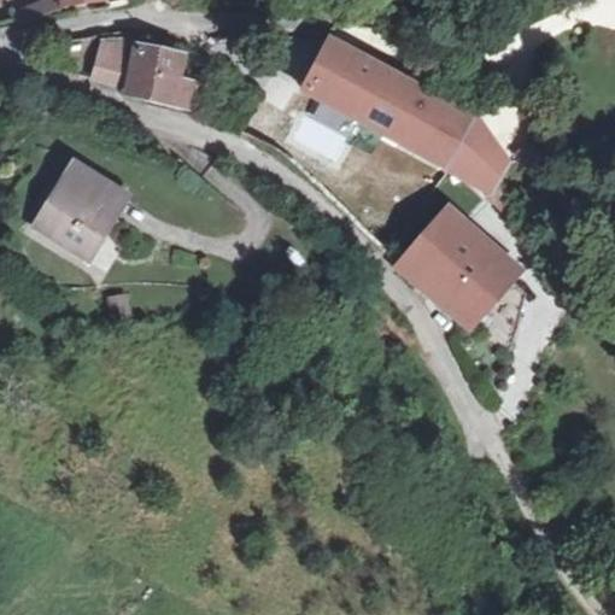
[(0,0),(0,16),(21,10),(18,0),(0,0)]
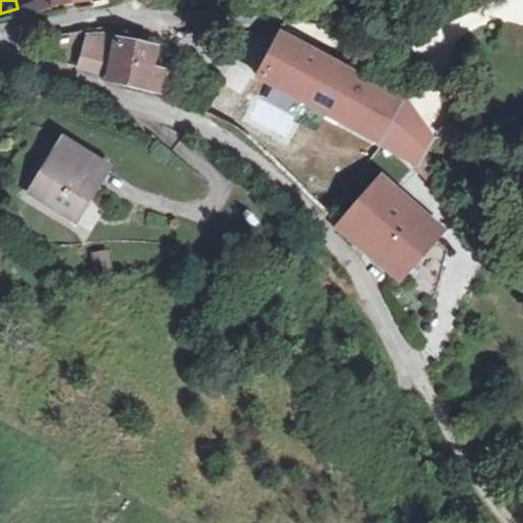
[(12,23),(13,34),(66,19),(89,9),(85,0),(51,0),(53,7),(12,23)]
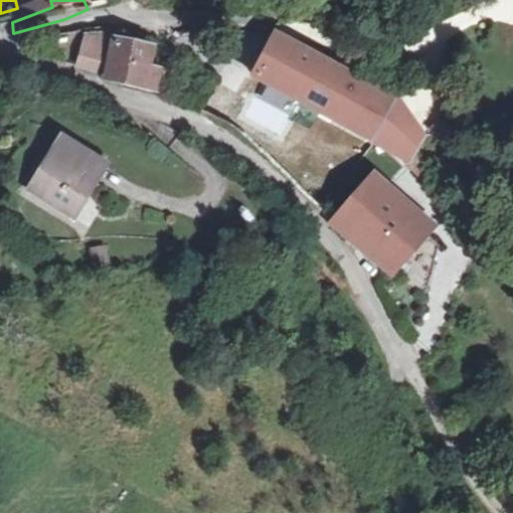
[(105,70),(116,34),(84,28),(78,58),(105,70)]
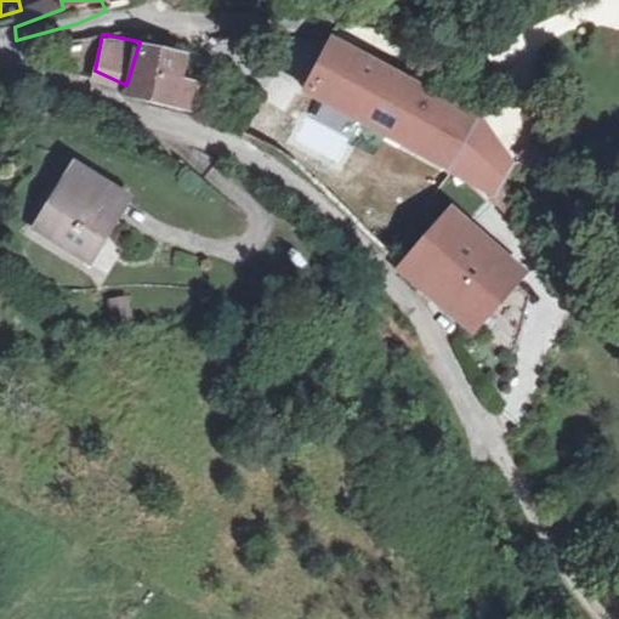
[(340,37),(334,50),(317,79),(313,86),(460,172),(477,137),(489,121),(340,37)]
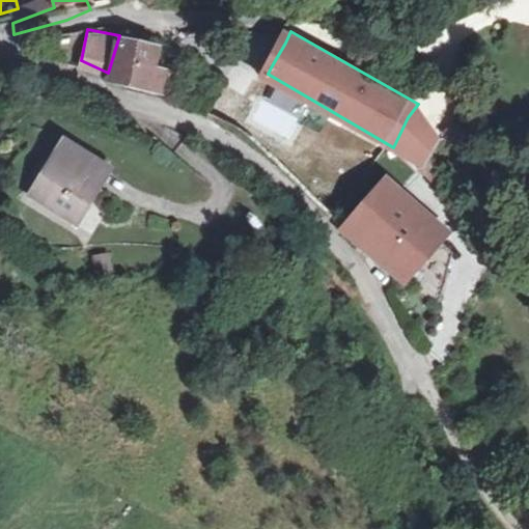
[(152,42),(119,35),(108,73),(113,76),(115,83),(162,91),(165,70),(148,66),(152,42)]
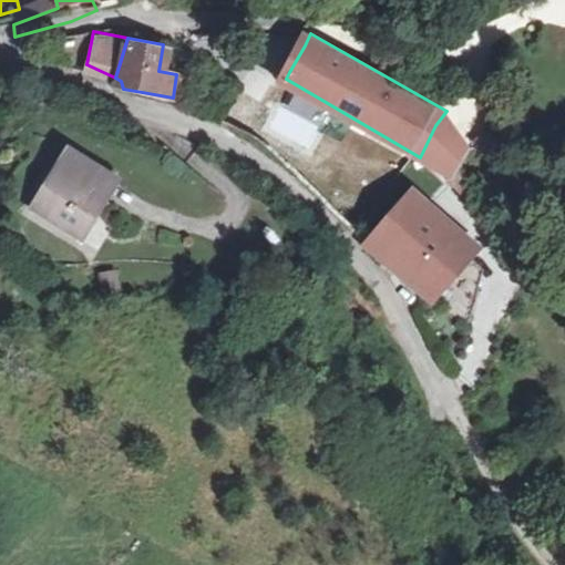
[(469,145),(435,125),(420,157),(452,176),(460,162),(469,145)]
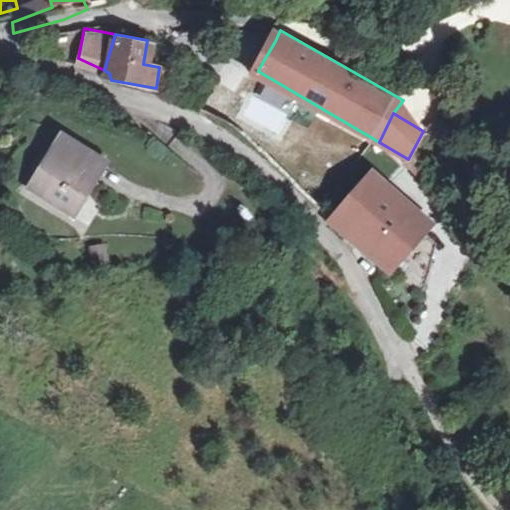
[(53,139),(33,173),(47,181),(33,206),(62,225),(75,204),(68,199),(79,182),(85,186),(96,166),(53,139)]
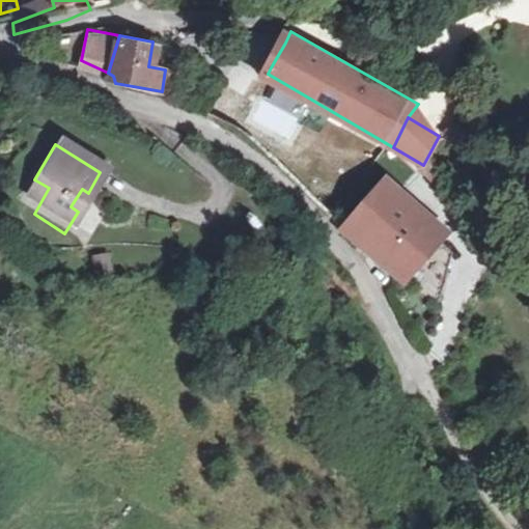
[(447,161),(430,151),(423,165),(434,175),(438,181),(447,161)]
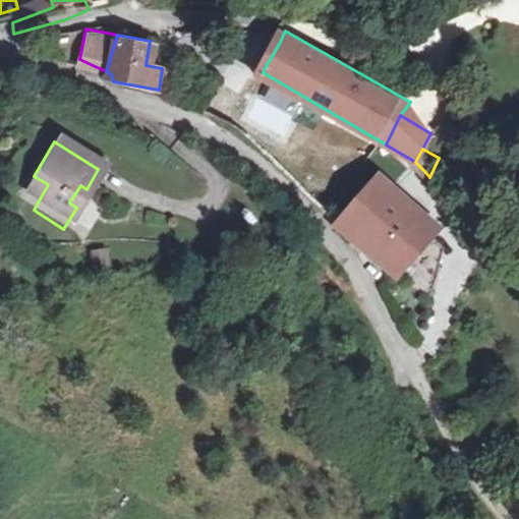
[(20,200),(34,210),(48,184),(34,176),(20,200)]
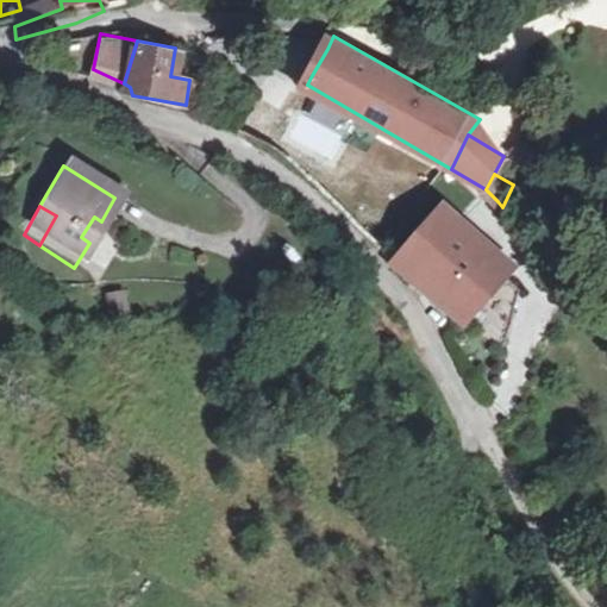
[(467,313),(504,260),(465,233),(427,208),(395,258),(467,313)]
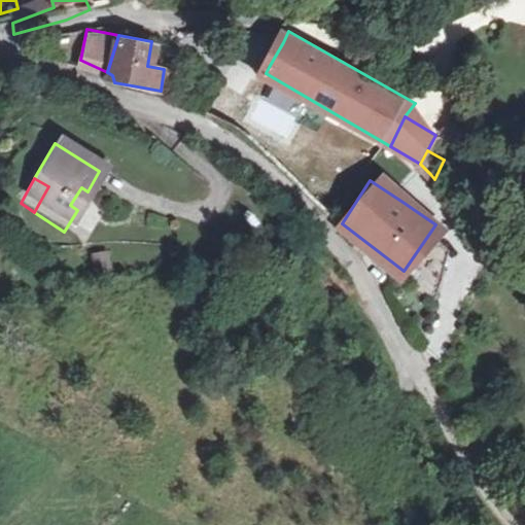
[(114,266),(112,248),(94,250),(96,268),(114,266)]
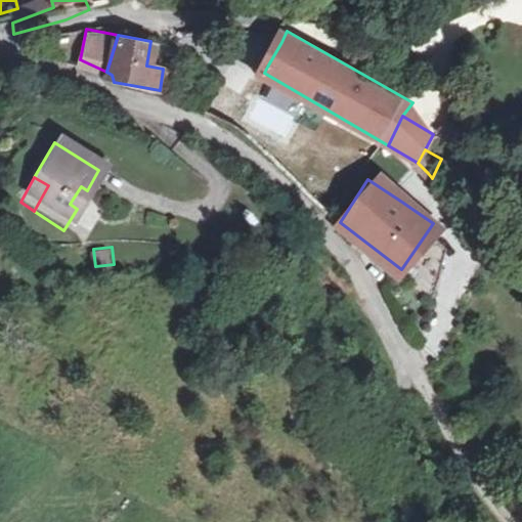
All buildings are outlined.
